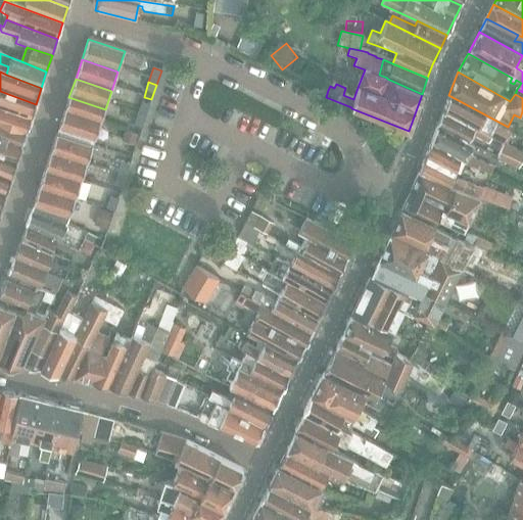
[(0,107),(31,119),(36,104),(0,91),(0,107)]
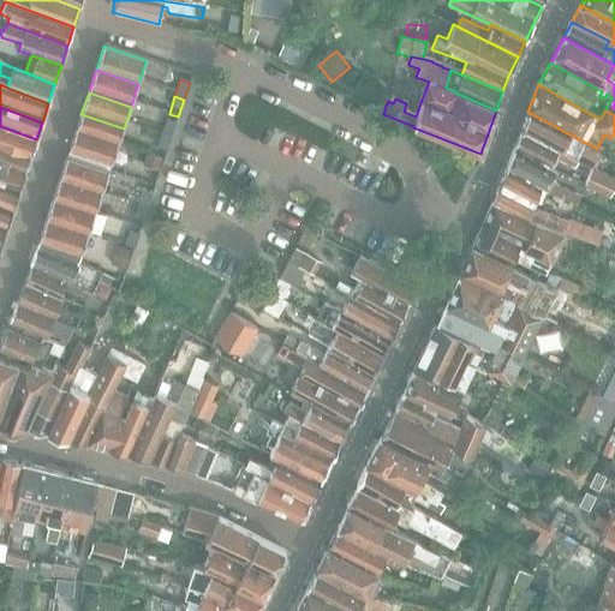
[(599,150),(597,149),(579,139),(527,112),(521,131),(578,161),(590,168),(591,167),(596,169),(602,159),(597,156),(599,150)]
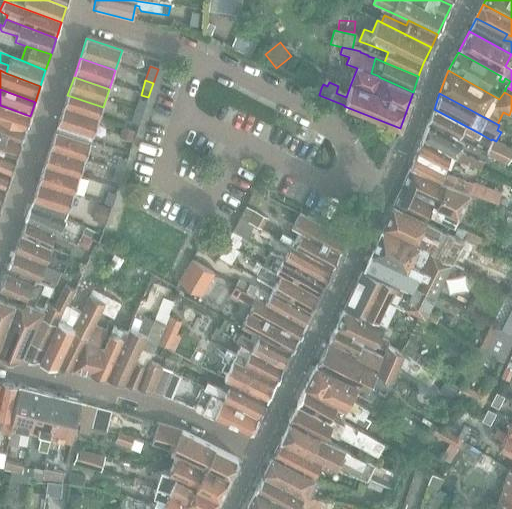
[(97,126),(103,107),(67,95),(61,114),(97,126)]
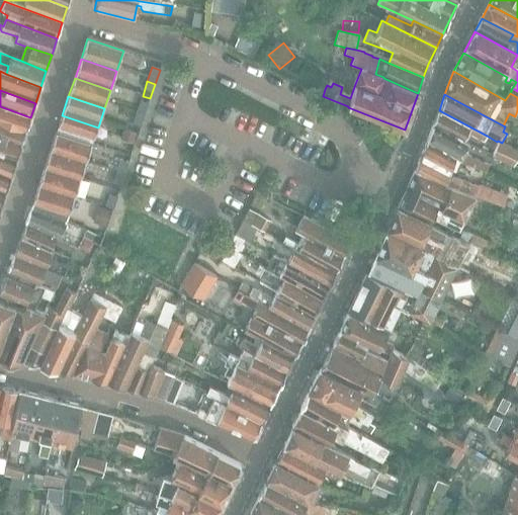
[(135,118),(143,121),(148,104),(141,102),(135,118)]
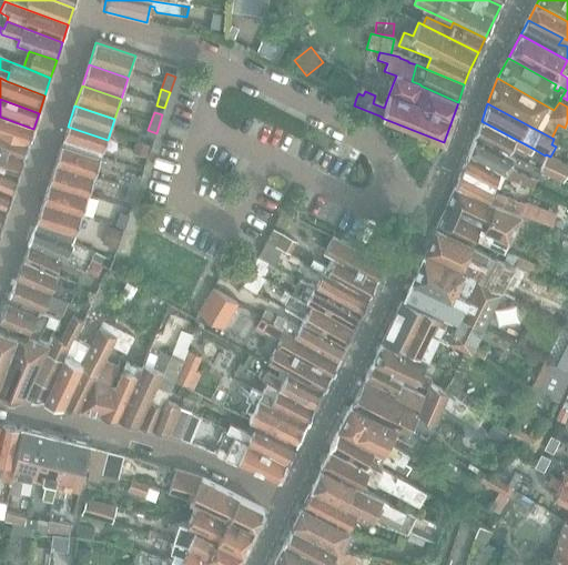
[(33,129),(0,117),(0,133),(29,144),(33,129)]
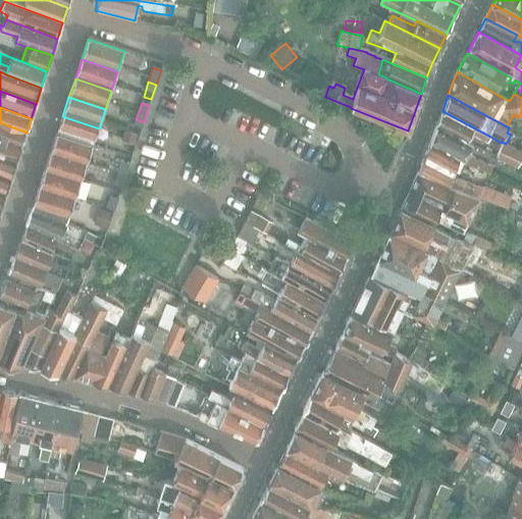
[(487,144),(490,137),(442,111),(436,127),(467,144),(471,137),(487,144)]
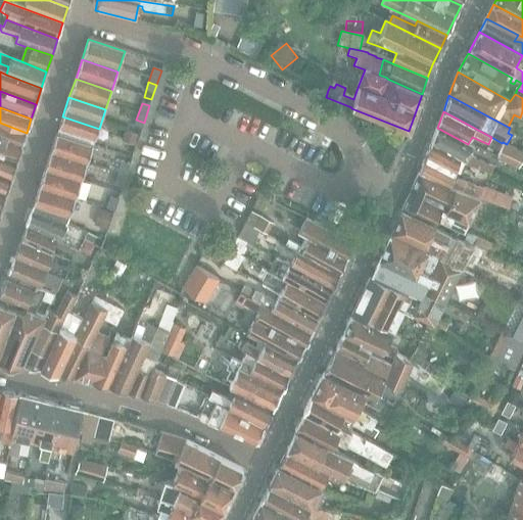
[(92,147),(99,129),(62,116),(56,136),(92,147)]
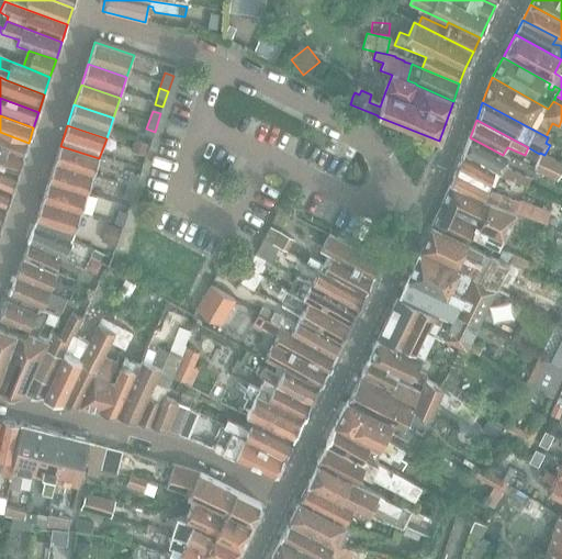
[(153,138),(155,132),(146,129),(144,136),(153,138)]
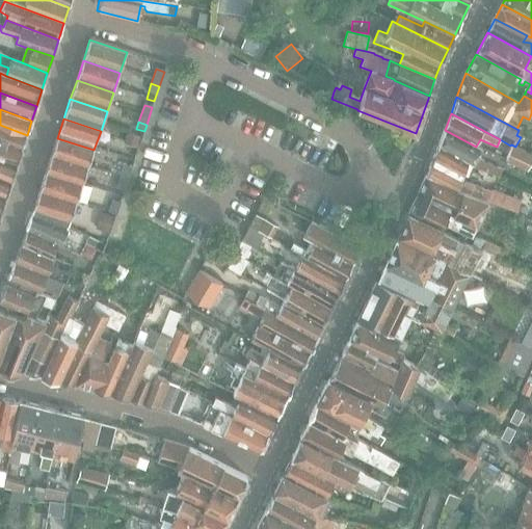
[(0,142),(22,151),(27,135),(0,125),(0,142)]
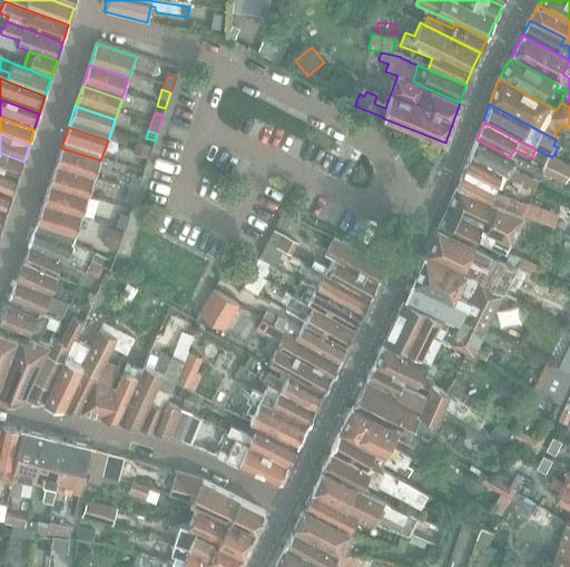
[(516,160),(510,157),(477,139),(469,157),(502,175),(507,178),(534,191),(538,184),(510,172),(516,160)]
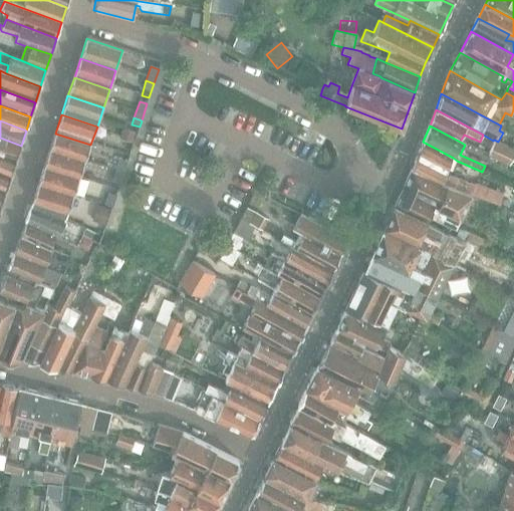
[(84,164),(90,145),(55,134),(49,152),(84,164)]
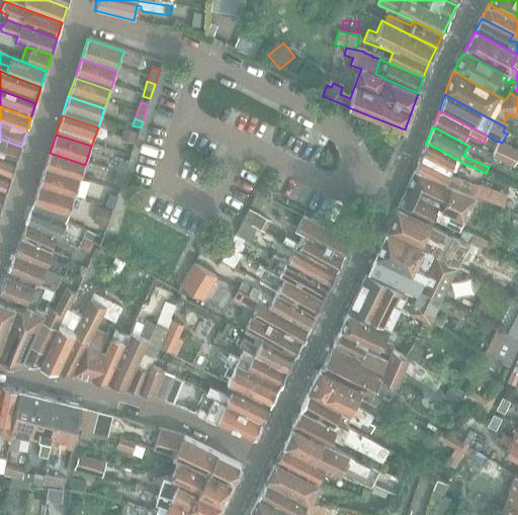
[(21,147),(0,139),(0,154),(16,162),(21,147)]
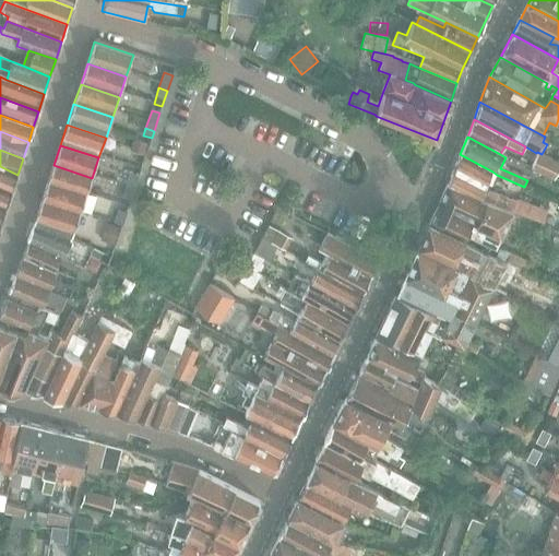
[(558,165),(540,156),(542,154),(537,152),(536,153),(535,155),(538,156),(531,169),(554,180),(558,169),(558,165)]
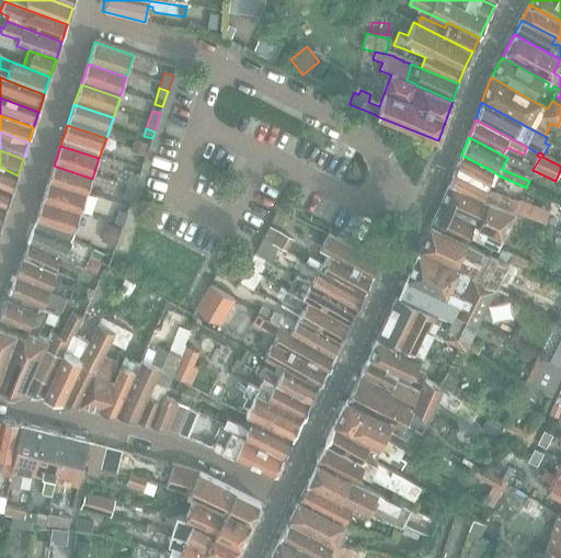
[(485,194),(494,172),(461,155),(455,170),(448,186),(488,204),(514,213),(546,224),(550,212),(518,201),(517,203),(490,193),(489,195),(485,194)]
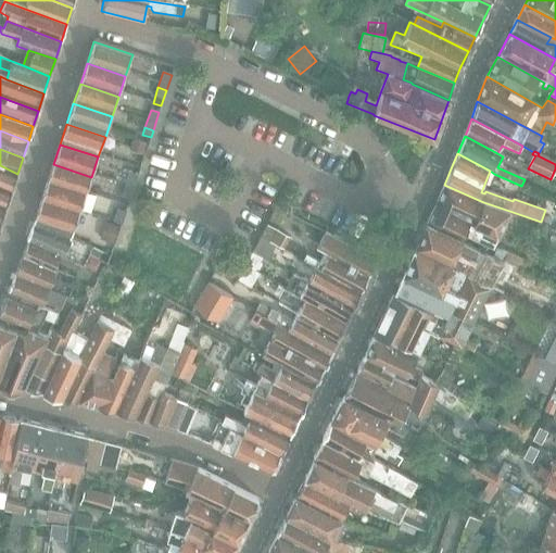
[(85,198),(91,177),(53,164),(46,185),(85,198)]
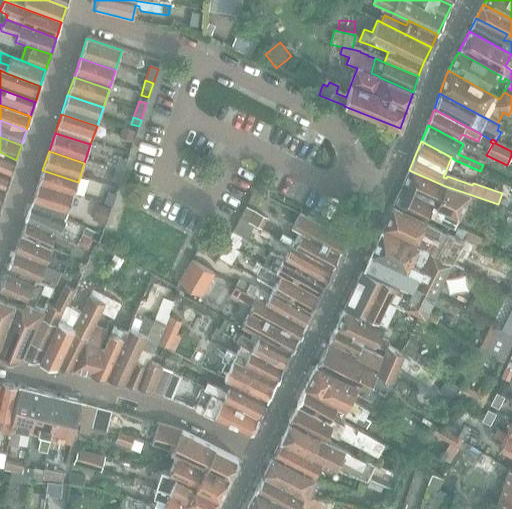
[(0,172),(10,176),(16,160),(0,152),(0,172)]
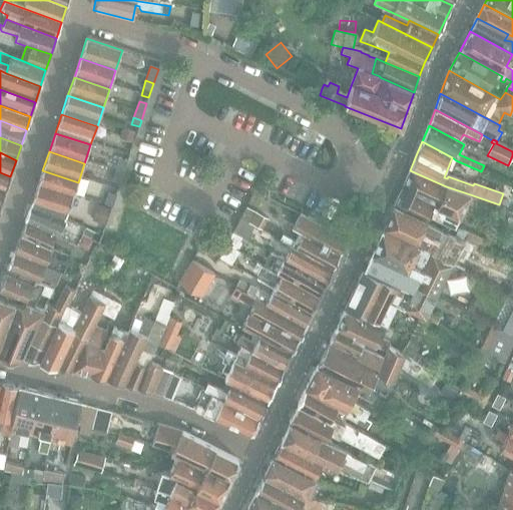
[(114,173),(122,176),(127,162),(119,159),(114,173)]
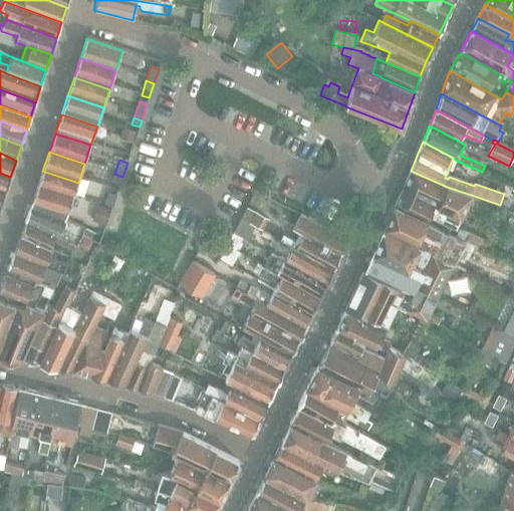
[(72,201),(78,183),(42,171),(36,190),(72,201)]
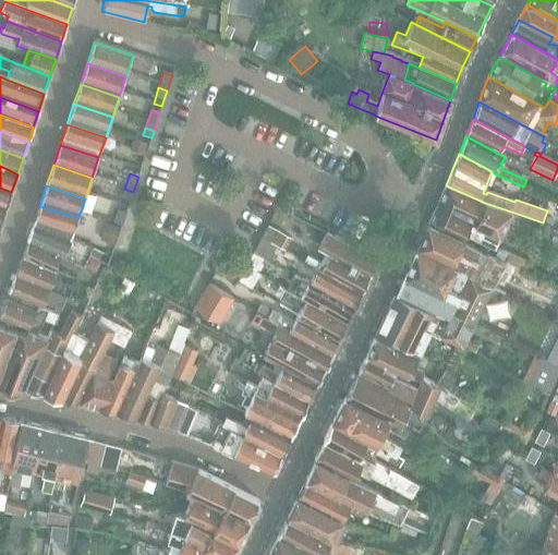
[(499,238),(511,212),(485,203),(446,185),(436,209),(428,225),(464,240),(468,234),(495,248),(499,238)]
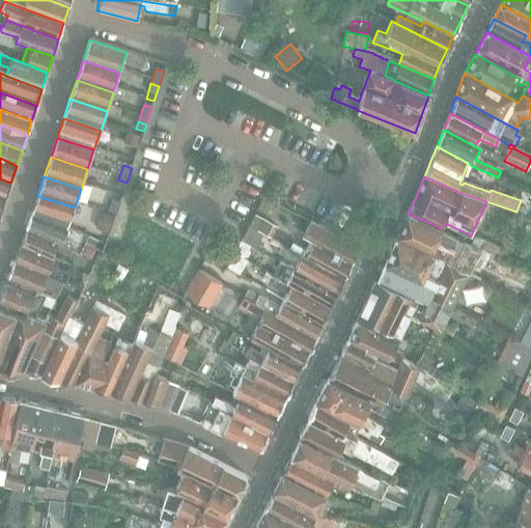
[(10,183),(0,178),(0,196),(5,198),(10,183)]
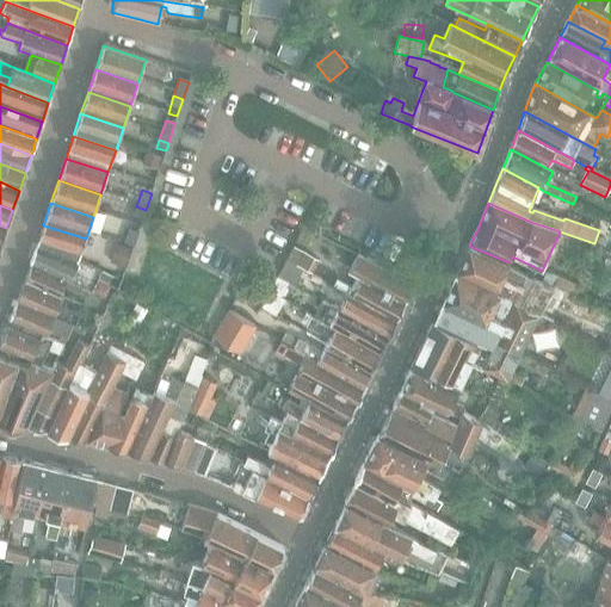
[(142,221),(146,210),(136,206),(133,218),(142,221)]
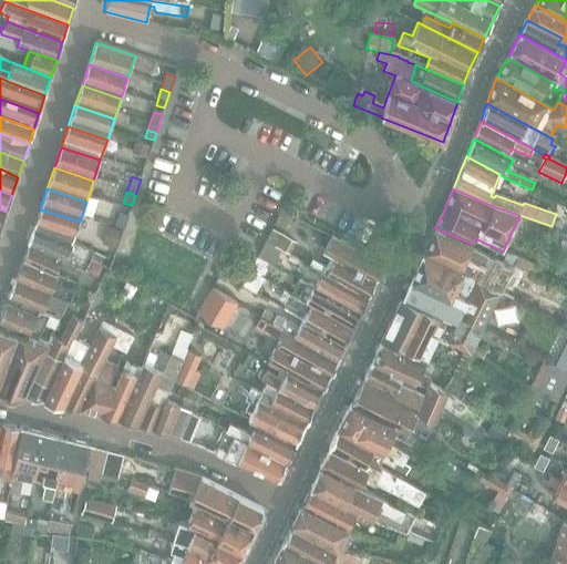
[(72,244),(80,222),(40,209),(33,229),(72,247),(73,245),(72,244)]
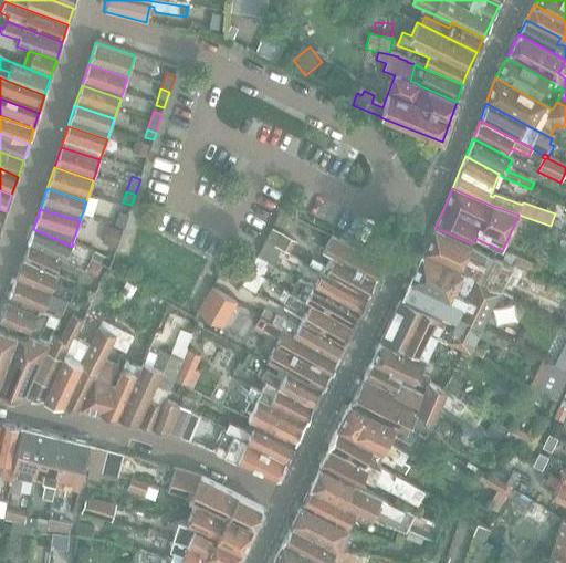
[(115,227),(123,230),(128,217),(119,214),(115,227)]
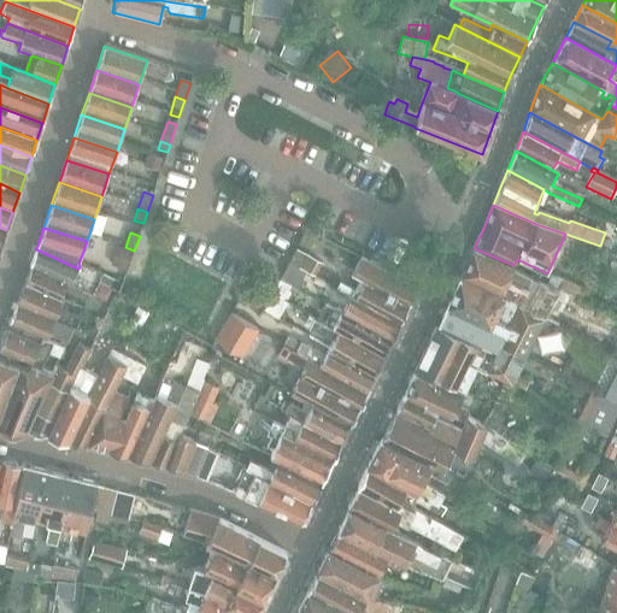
[(512,267),(513,265),(474,248),(460,276),(519,304),(518,306),(542,318),(557,325),(571,298),(546,286),(512,267)]
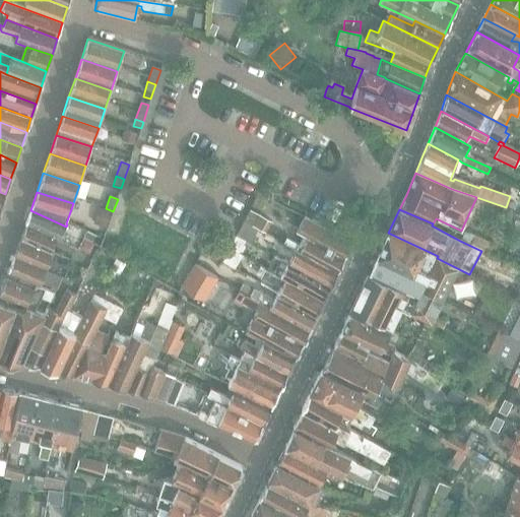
[(85,233),(67,224),(66,227),(30,210),(25,224),(59,240),(60,241),(63,235),(69,238),(67,244),(77,249),(81,239),(92,244),(95,238),(85,233)]
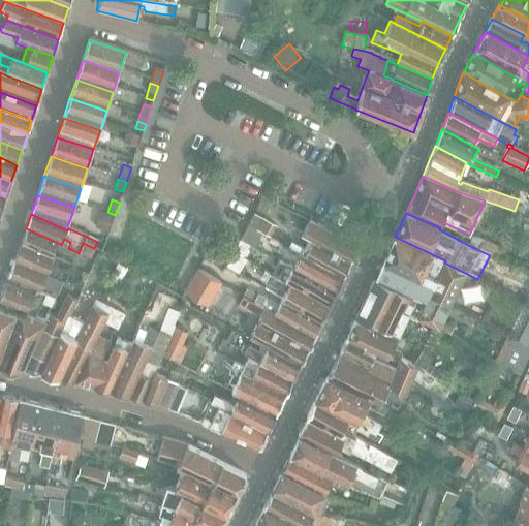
[(257,230),(256,231),(271,239),(277,226),(253,214),(248,225),(257,230)]
